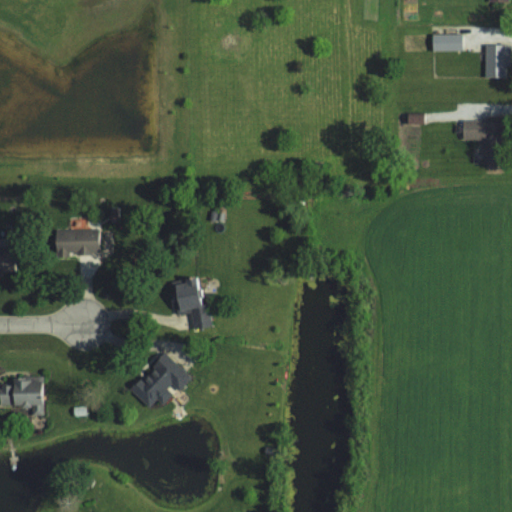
[(429,50),(461,51),(461,34),(430,33),(429,50)]
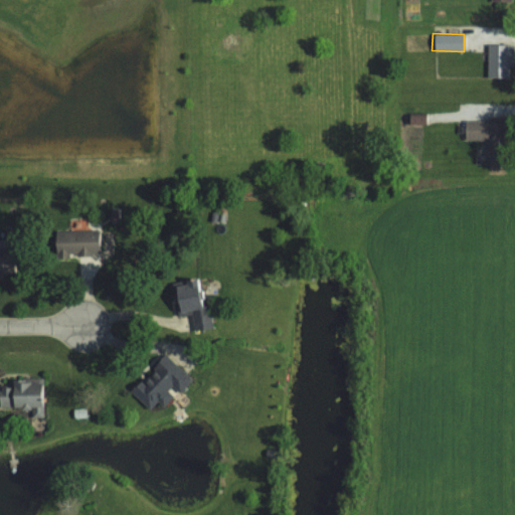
[(485,76),(506,77),(506,65),(511,65),(512,44),(486,43),(485,76)]
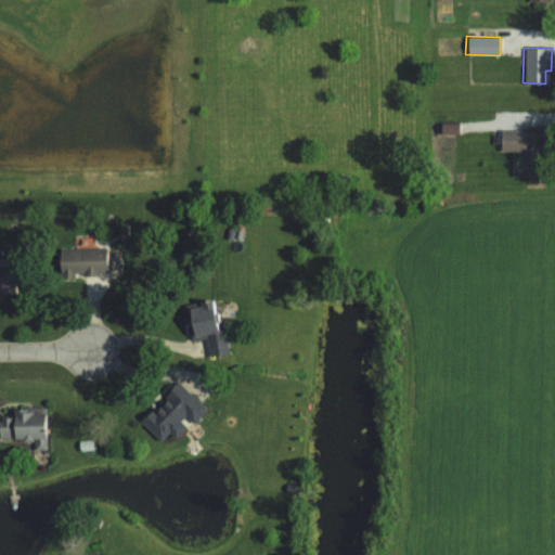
[(459,123),(439,124),(439,133),(459,133),(459,123)]
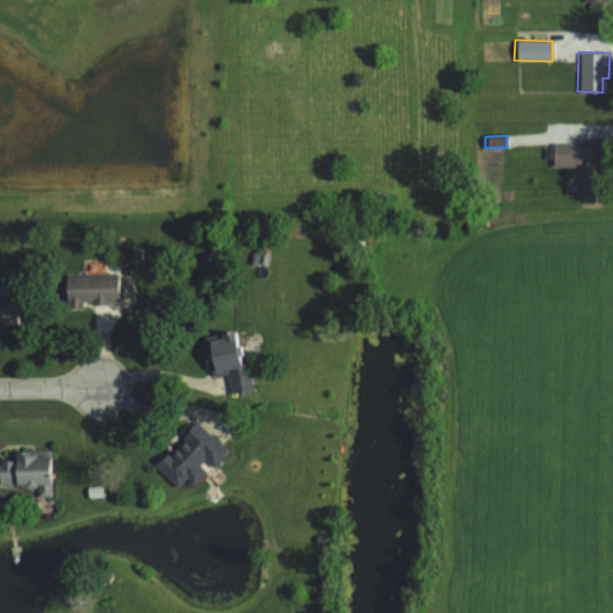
[(576,195),(595,195),(595,144),(551,144),(551,167),(576,167),(576,195)]
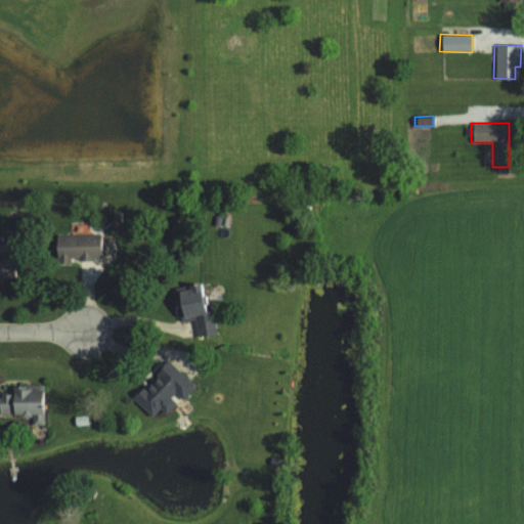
[(55,234),(55,259),(101,258),(100,233),(55,234)]
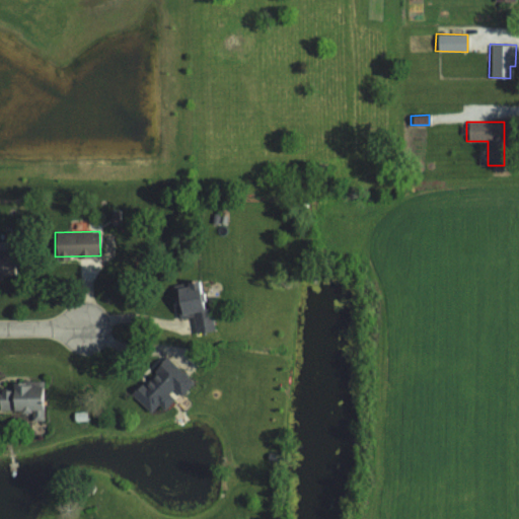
[(0,272),(11,273),(12,250),(0,249),(0,272)]
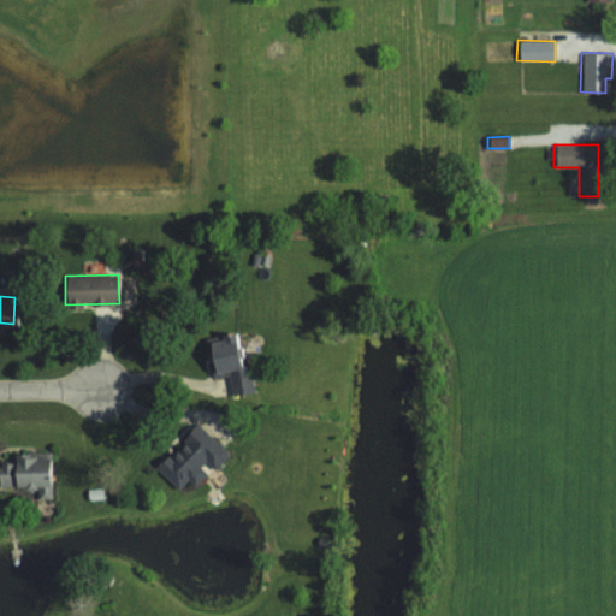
[(205,339),(212,378),(229,374),(232,395),(247,392),(236,333),(205,339)]
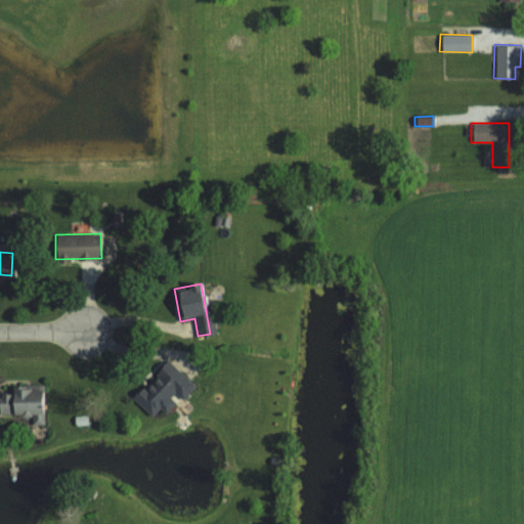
[(132,399),(150,417),(159,408),(165,415),(178,400),(179,401),(193,386),(166,359),(156,370),(157,373),(132,399)]
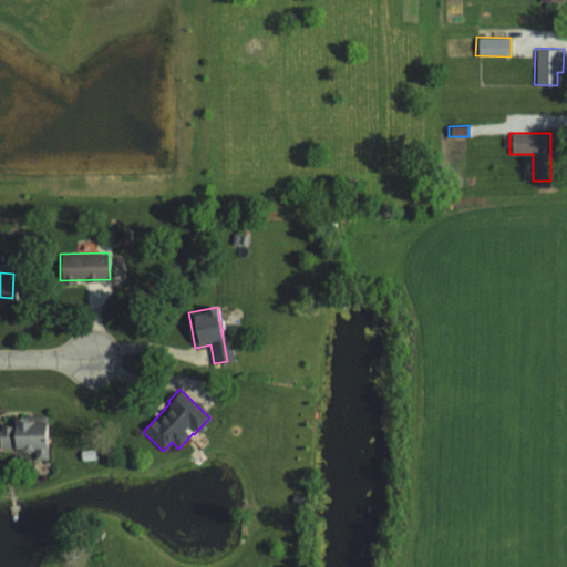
[(47,460),(45,420),(11,421),(11,425),(0,425),(0,430),(0,436),(0,435),(0,450),(33,449),(34,460),(47,460)]
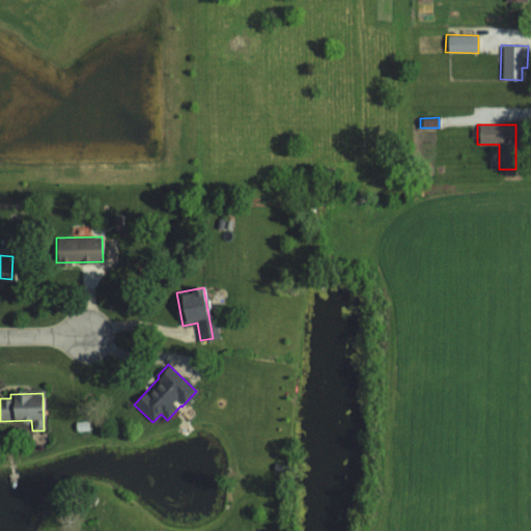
All buildings are outlined.
